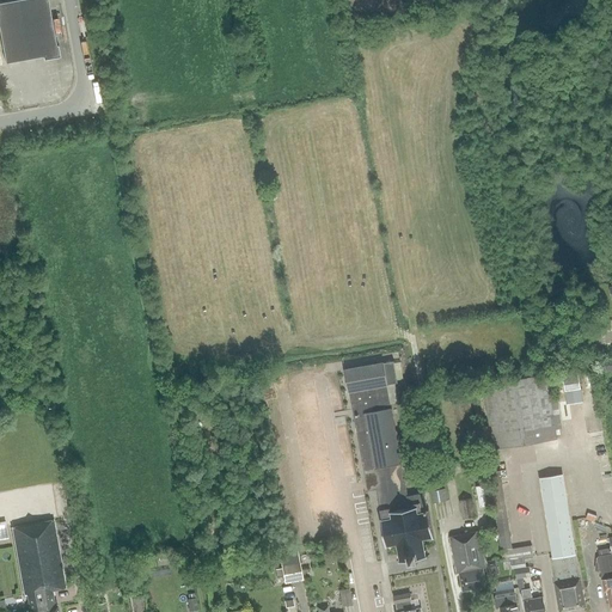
[(56,46),(51,18),(48,0),(13,0),(0,2),(0,34),(5,63),(43,56),(43,60),(60,56),(57,44),(56,46)]
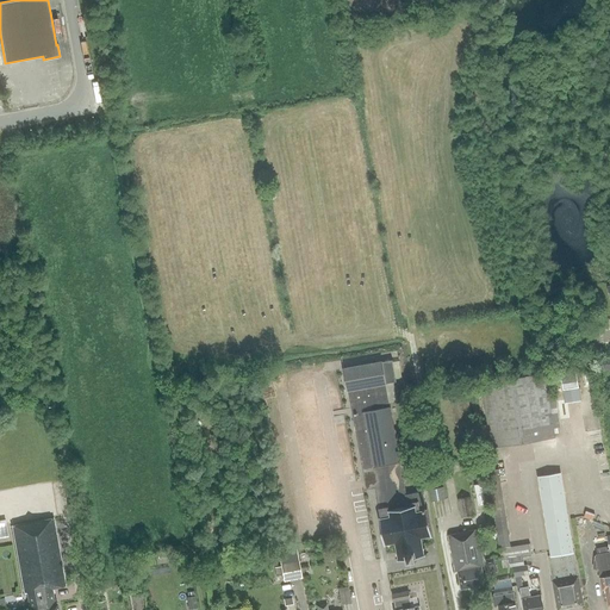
[(609,319),(593,323),(597,342),(609,338),(609,319)]
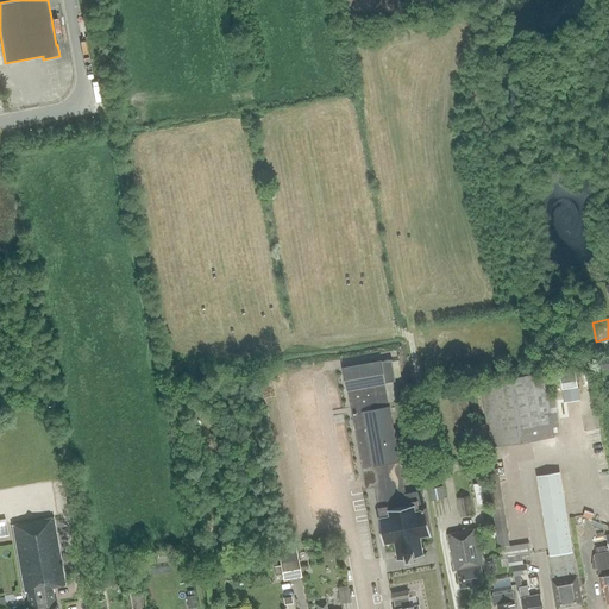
[(553,333),(554,340),(570,338),(569,330),(558,331),(559,332),(553,333)]
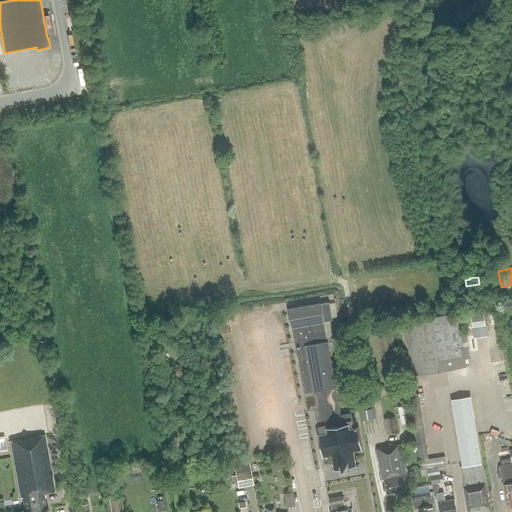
[(327,341),(324,322),(332,320),(329,301),(288,309),(291,328),(292,328),(306,404),(313,403),(319,434),(318,434),(323,458),(324,457),(331,455),(333,463),(331,464),(331,465),(333,465),(334,469),(331,469),(332,471),(341,469),(341,474),(351,472),(350,467),(359,465),(359,464),(356,465),(356,460),(358,460),(358,459),(356,459),(354,451),(362,450),(363,450),(358,426),(357,426),(357,422),(355,412),(341,415),(327,341)]
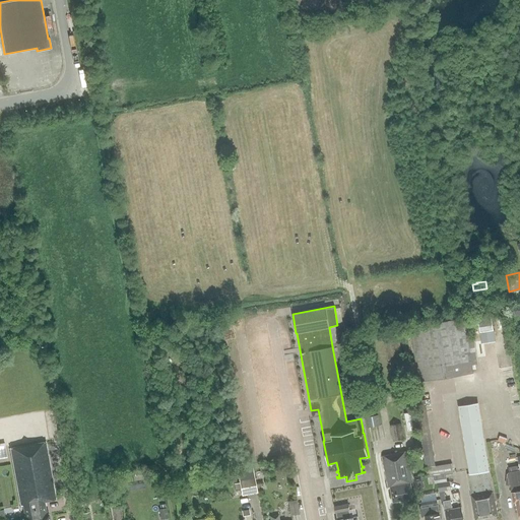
[(492,316),(478,318),(482,343),(496,341),(492,316)]
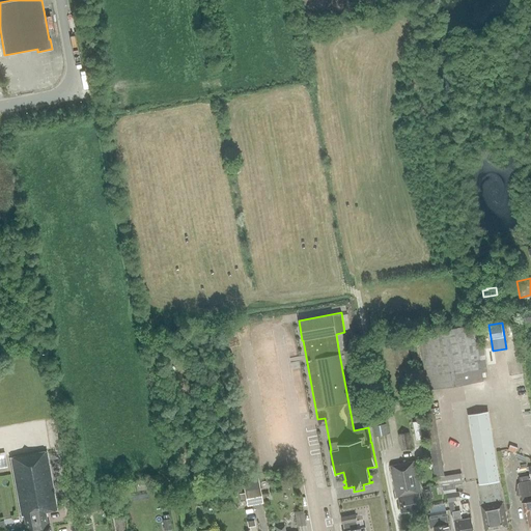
[(483,381),(475,324),(419,333),(427,390),(483,381)]
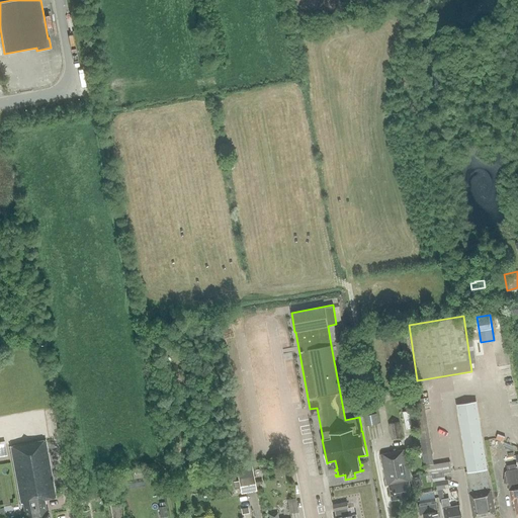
[(387,356),(401,354),(399,339),(384,341),(387,356)]
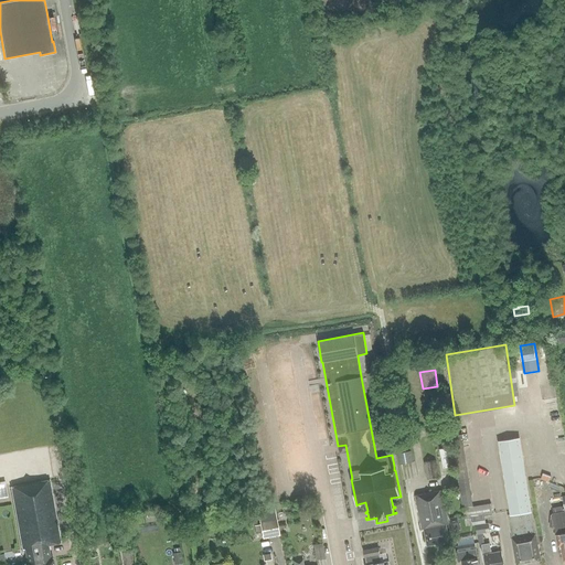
[(510,515),(531,512),(531,511),(520,438),(499,441),(510,514),(510,515)]
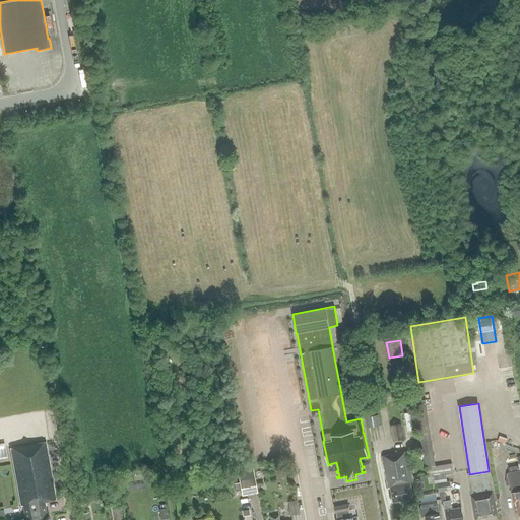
[(366,417),(368,428),(380,426),(378,415),(366,417)]
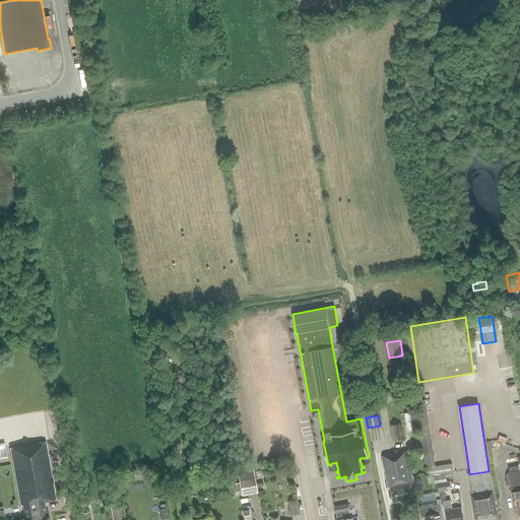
[(400,425),(390,426),(393,442),(403,440),(400,425)]
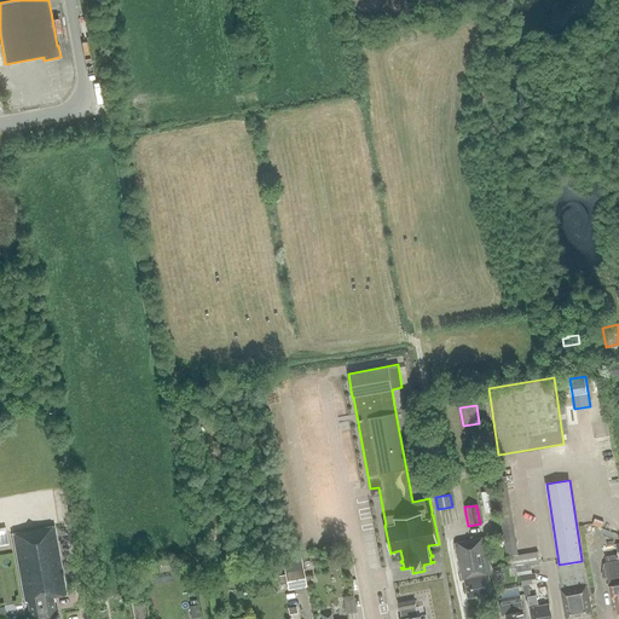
[(58,618),(58,612),(56,612),(52,597),(64,595),(65,594),(53,526),(30,530),(30,528),(22,530),(23,532),(12,533),(24,601),(27,601),(30,617),(28,618),(27,618),(58,618)]
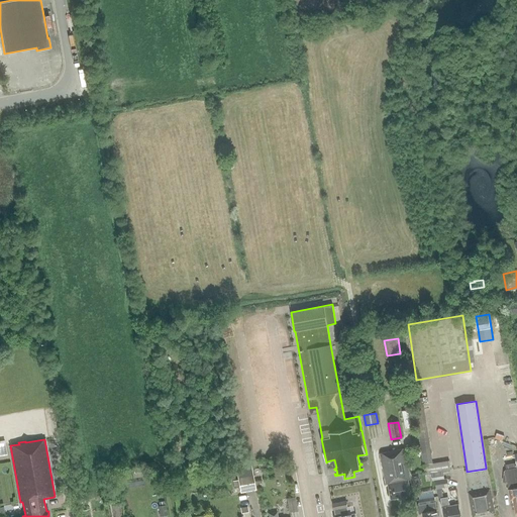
[(391,499),(411,495),(408,480),(410,480),(404,448),(382,453),(380,453),(386,485),(388,484),(391,499)]
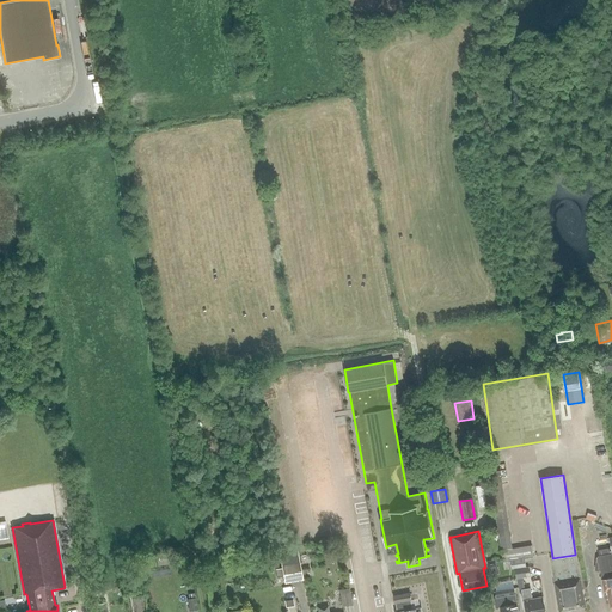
[(611,548),(598,550),(599,555),(598,556),(600,570),(600,571),(601,579),(603,579),(604,592),(606,603),(610,603),(611,607),(611,537),(610,538),(611,548)]
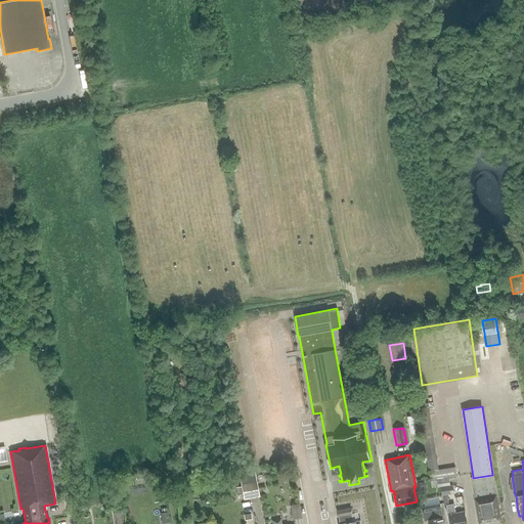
[(185,479),(203,476),(201,469),(184,471),(185,479)]
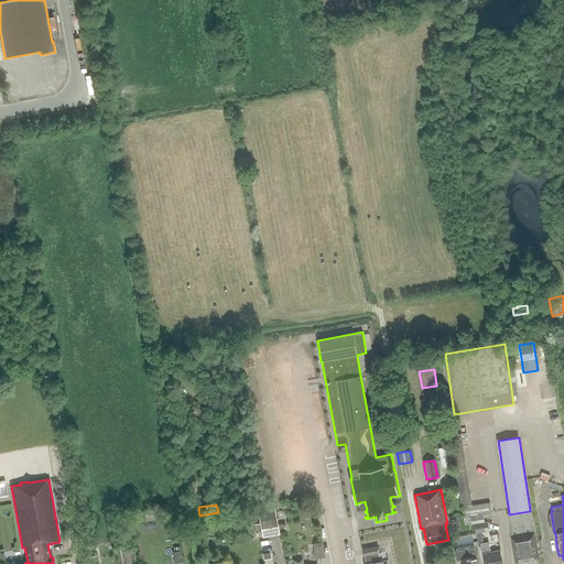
[(273,508),(257,511),(263,538),(280,534),(273,508)]
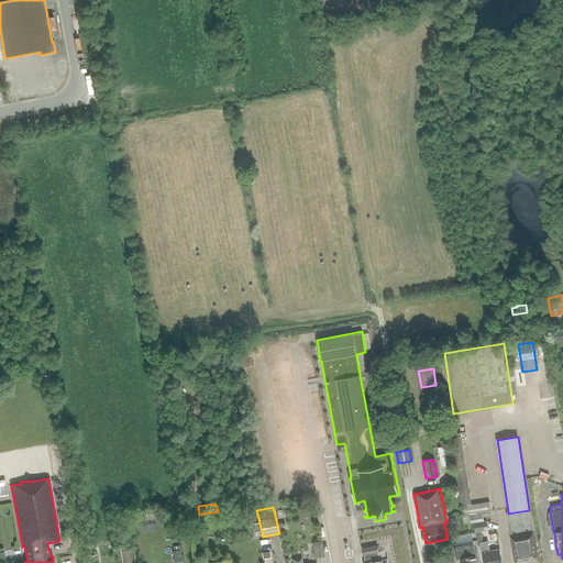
[(239,508),(229,509),(230,518),(240,516),(239,508)]
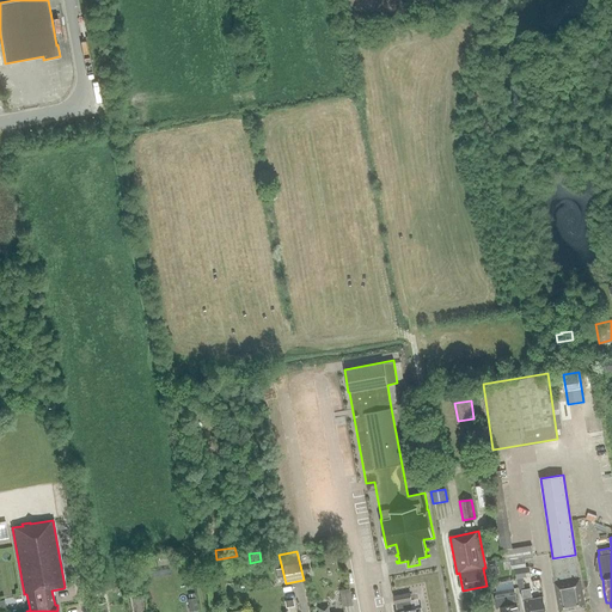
[(552,557),(550,557),(555,585),(560,611),(586,606),(575,552),(575,554),(575,555),(552,558),(552,557)]
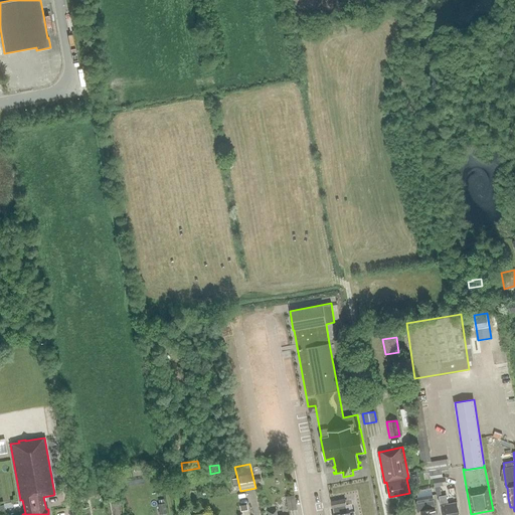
[(442,470),(430,472),(431,479),(434,479),(443,477),(442,470)]
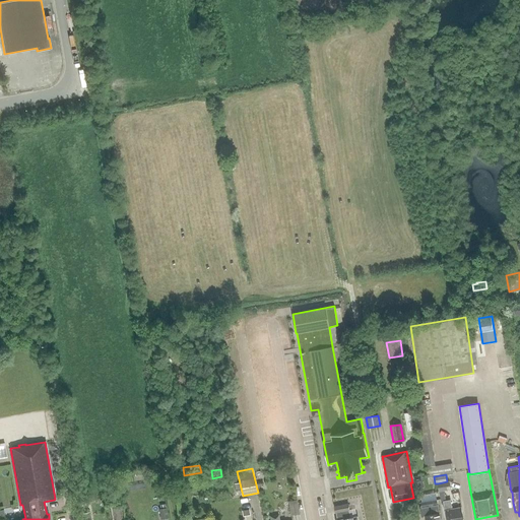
[(415,490),(424,488),(420,476),(413,477),(415,490)]
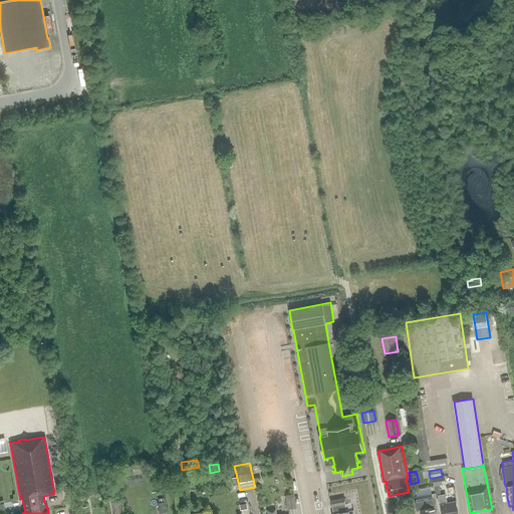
[(442,476),(433,478),(434,487),(446,485),(445,476),(442,476)]
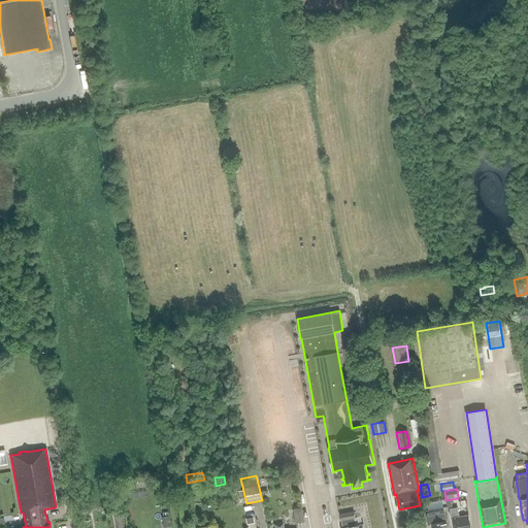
[(301,507),(293,508),(295,523),(303,522),(301,507)]
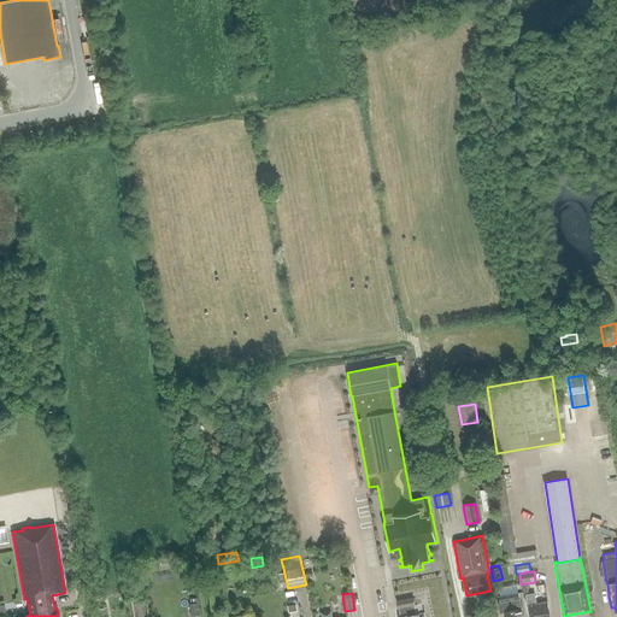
[(522,616),(521,609),(518,593),(499,597),(500,603),(509,600),(511,611),(504,612),(504,616),(522,616)]
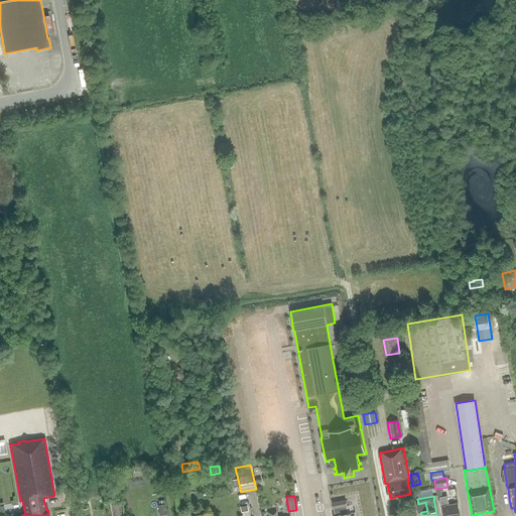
[(459,515),(458,503),(448,505),(446,497),(439,498),(442,515),(459,515)]
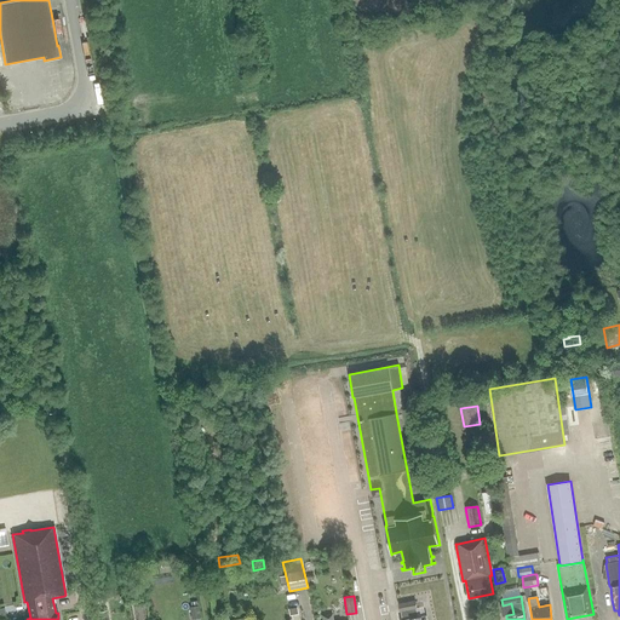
[(426,619),(426,616),(418,618),(417,608),(415,601),(399,604),(400,612),(401,610),(402,619),(426,619)]
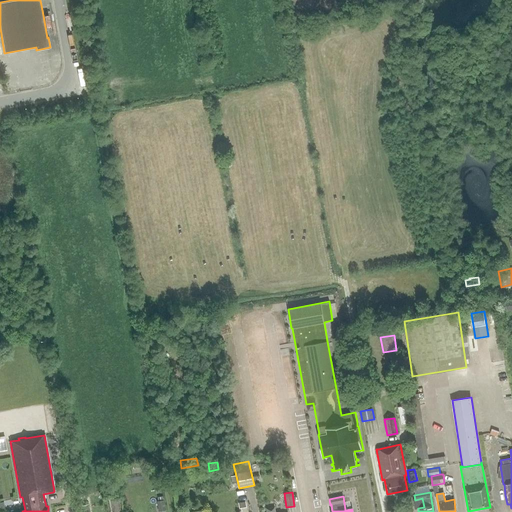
[(156,502),(158,511),(165,511),(164,500),(156,502)]
